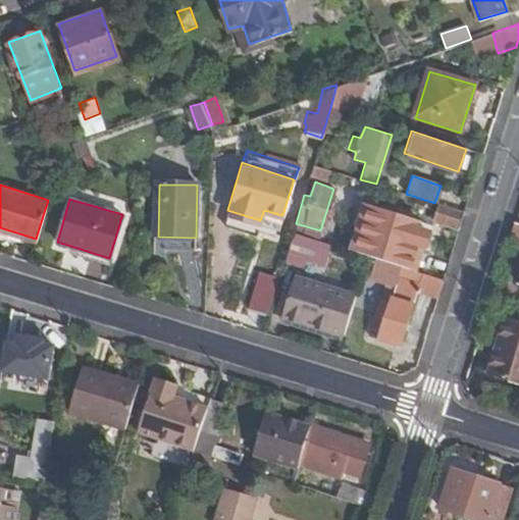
[(458,229),(463,211),(438,204),(431,221),(458,229)]
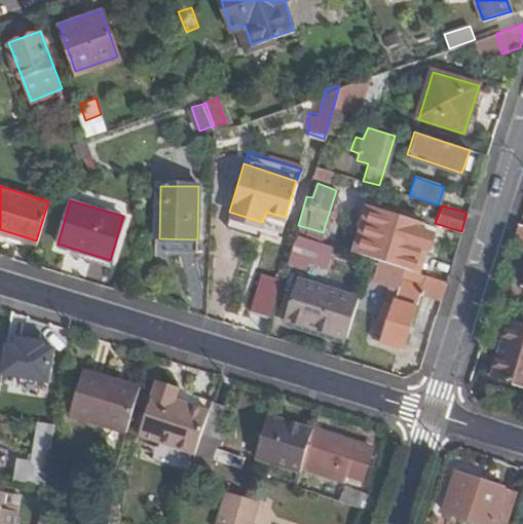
[(257,234),(262,222),(229,212),(225,224),(257,234)]
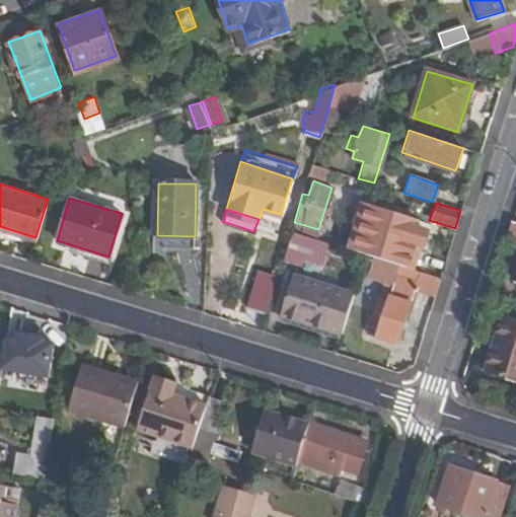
[(263,209),(259,219),(277,225),(281,214),(263,209)]
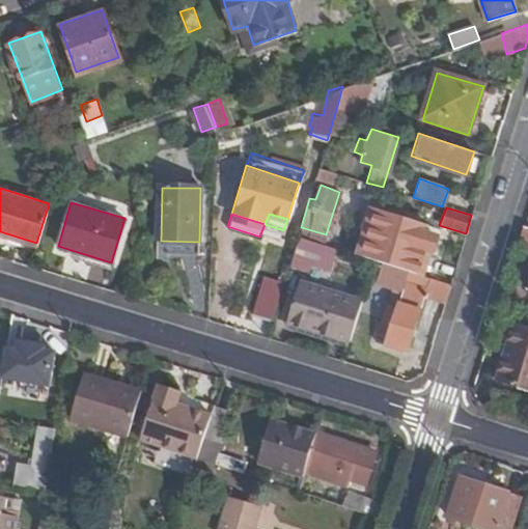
[(298,235),(293,255),(315,263),(323,244),(298,235)]
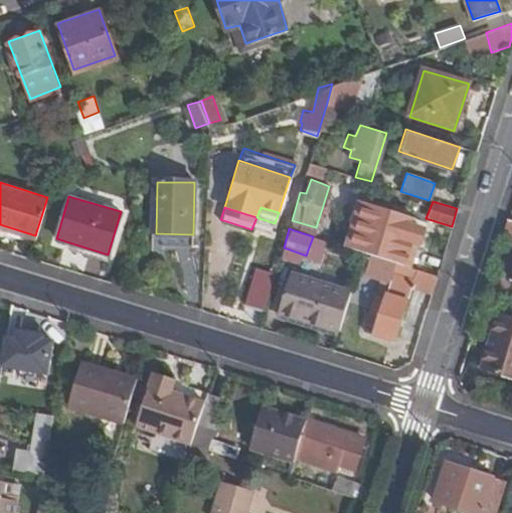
[(425,284),(428,275),(373,255),(370,265),(383,269),(365,326),(374,329),(372,334),(393,341),(413,280),(425,284)]
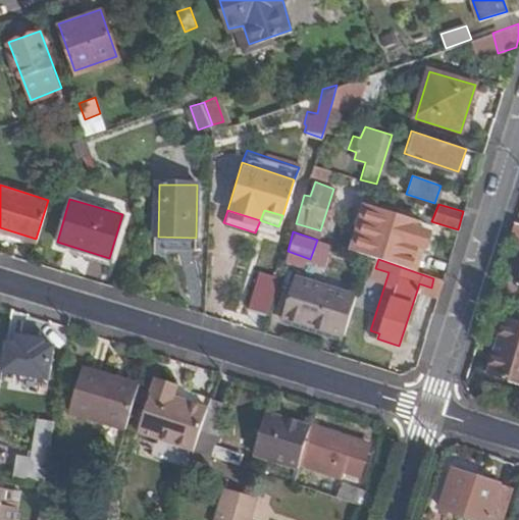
[(248,307),(266,312),(276,277),(258,272),(248,307)]
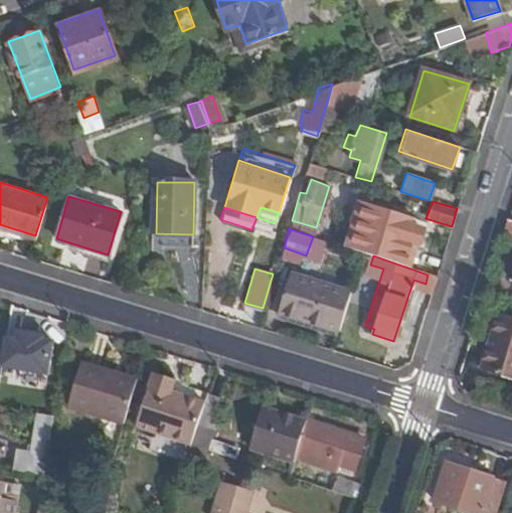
[(280,308),(340,327),(351,290),(292,273),(280,308)]
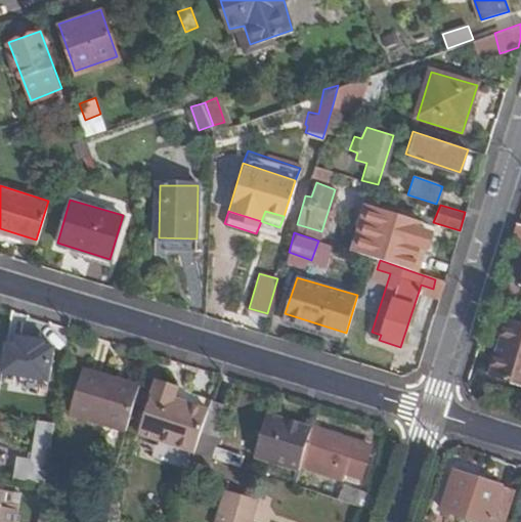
[(284,317),(344,337),(346,333),(285,313),(284,317)]
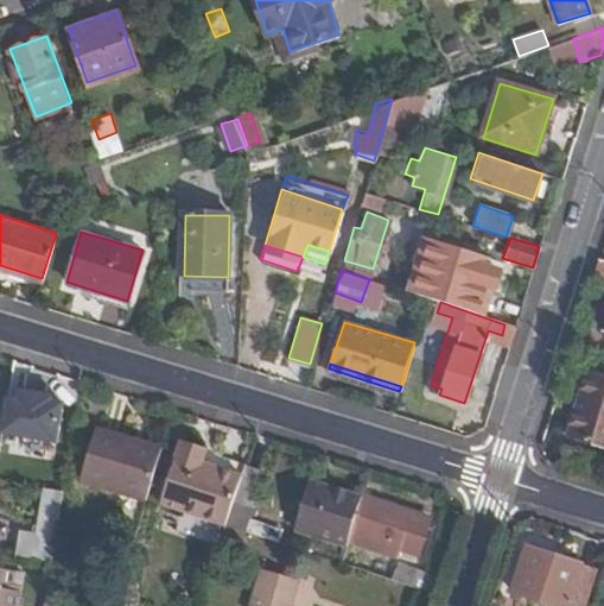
[(568,435),(603,446),(603,376),(589,371),(568,435)]
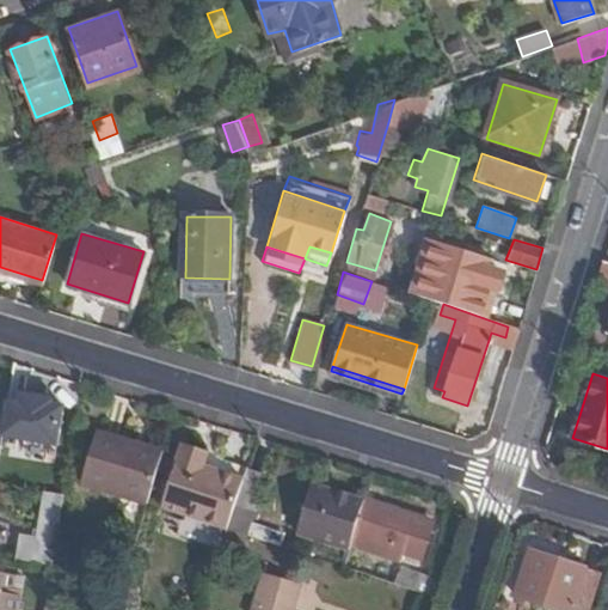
[(146,505),(161,453),(94,433),(80,485),(146,505)]
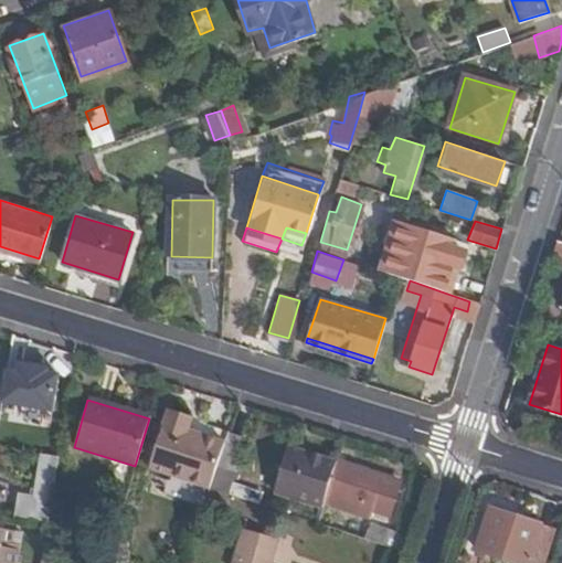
[(226,434),(230,426),(169,407),(151,469),(209,488),(210,486),(226,434)]
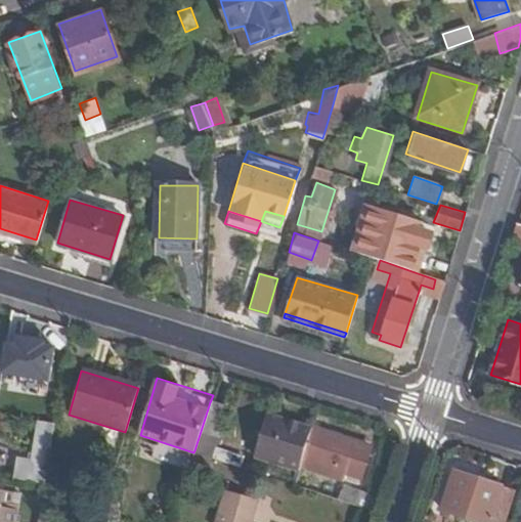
[(194,450),(229,463),(232,453),(216,448),(227,408),(210,402),(194,450)]
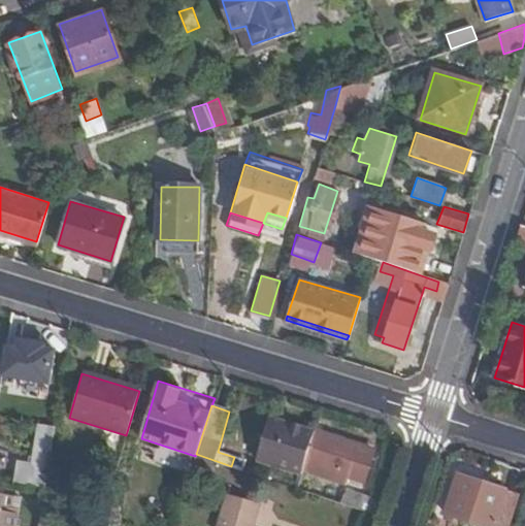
[(276,440),(284,422),(270,416),(263,435),(276,440)]
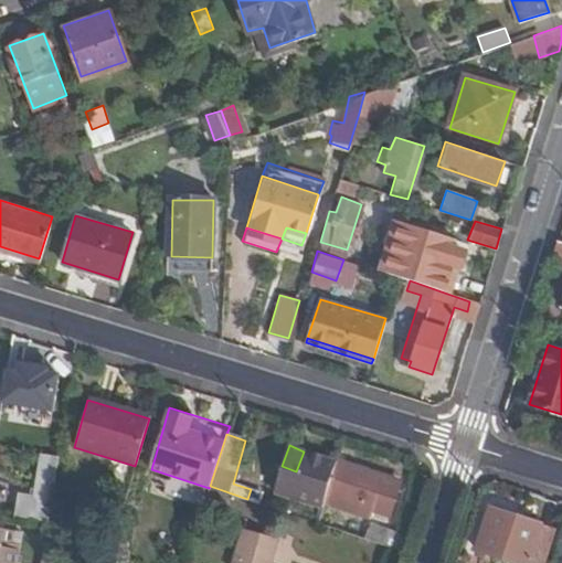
[(321,502),(335,461),(304,452),(296,471),(282,466),(274,487),(321,502)]
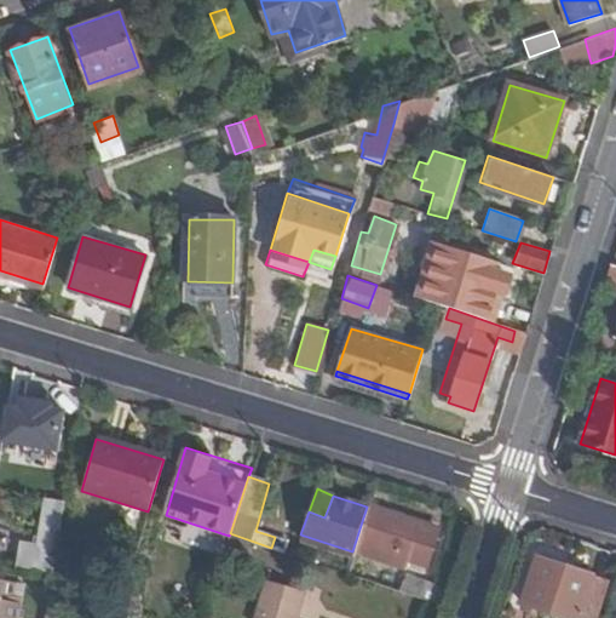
[(64,501),(44,498),(35,545),(18,543),(15,567),(52,573),(64,501)]
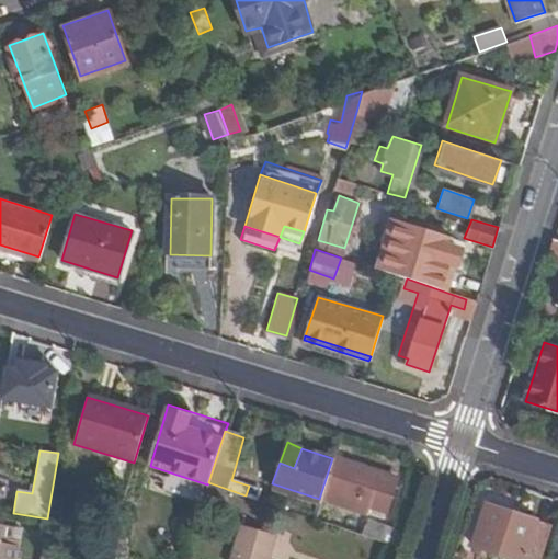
[(396,481),(332,458),(319,499),(365,515),(368,510),(385,515),(396,481)]
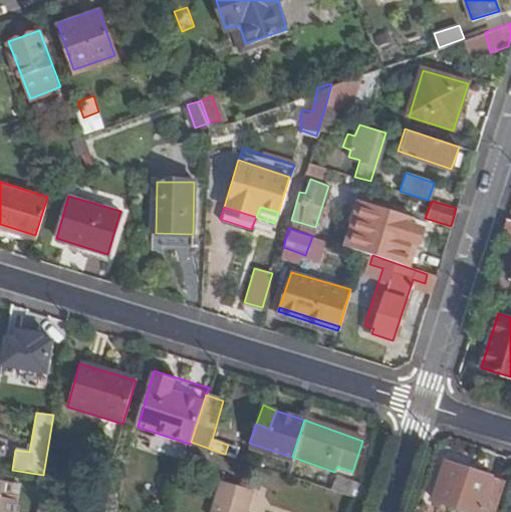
[(494,511),(505,480),(446,462),(434,498),(480,511),(494,511)]
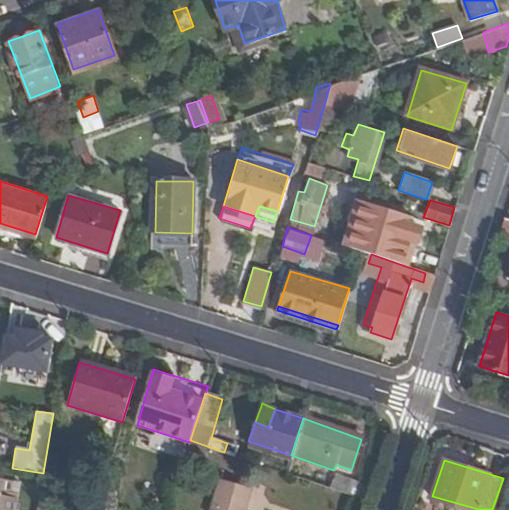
[(362,500),(367,486),(338,476),(334,490),(362,500)]
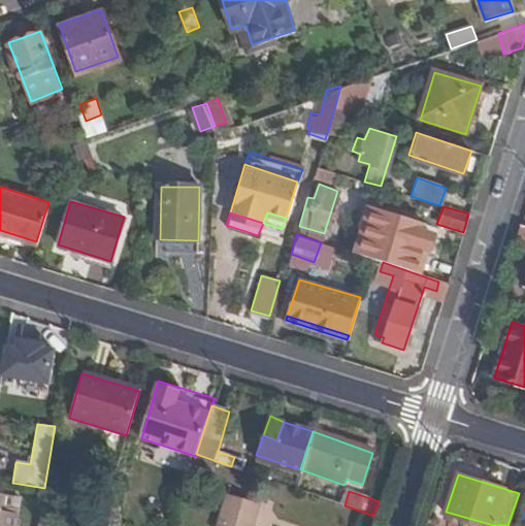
[(0,525),(12,525),(15,513),(0,508),(0,501),(1,495),(0,495),(0,525)]
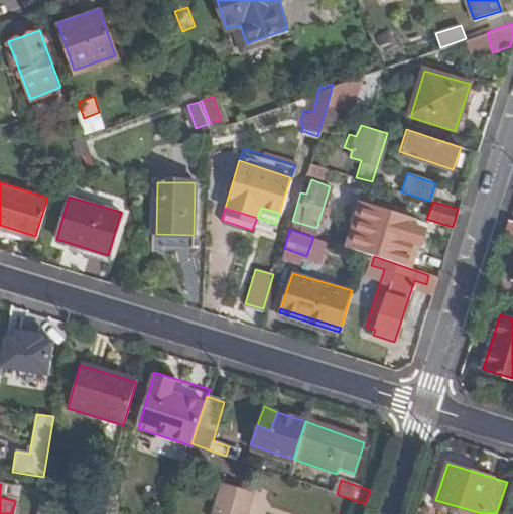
[(247,513),(254,492),(230,485),(223,508),(231,510),(229,513),(247,513)]
